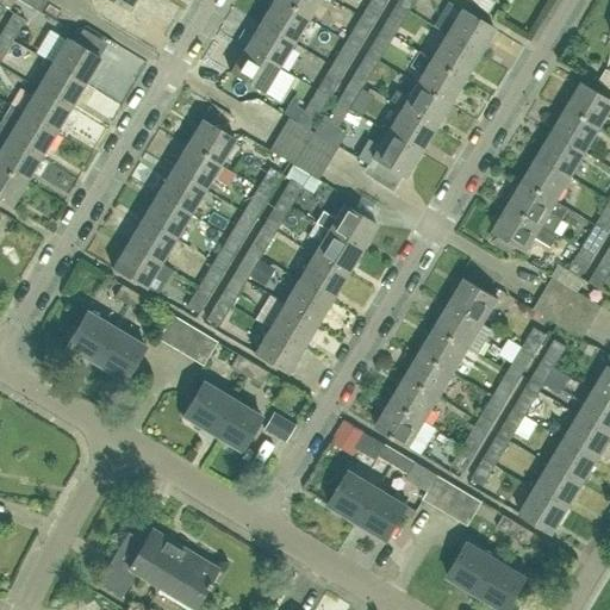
[(0,0),(0,5),(7,11),(13,0),(0,0)]
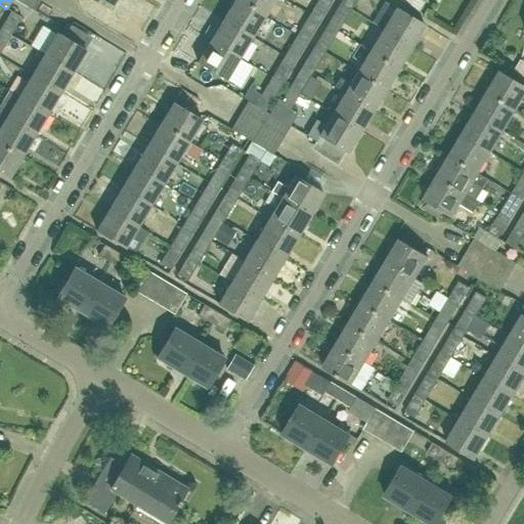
[(13,0),(11,0),(6,9),(20,17),(27,7),(13,0)]
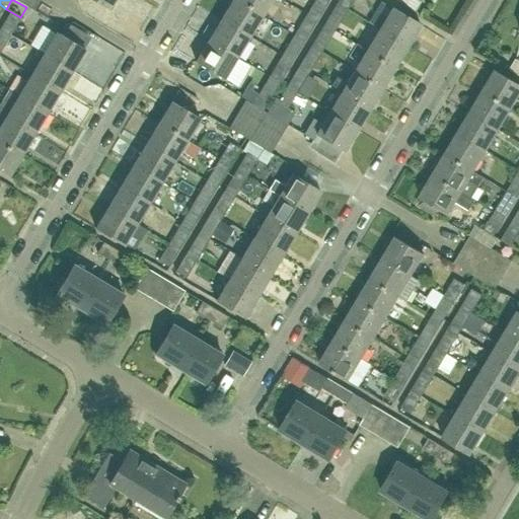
[(40,2),(35,0),(15,0),(33,11),(40,2)]
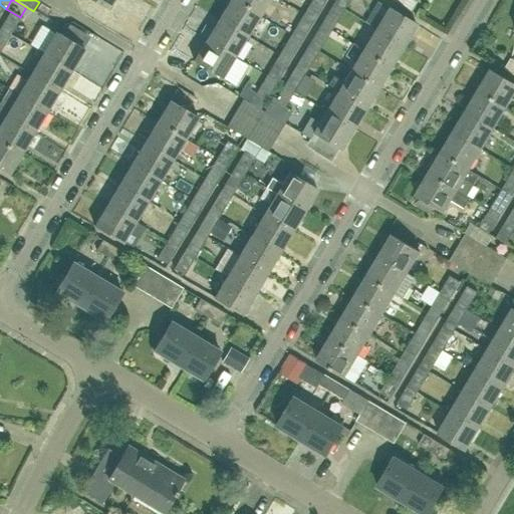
[(111,0),(91,0),(107,9),(111,0)]
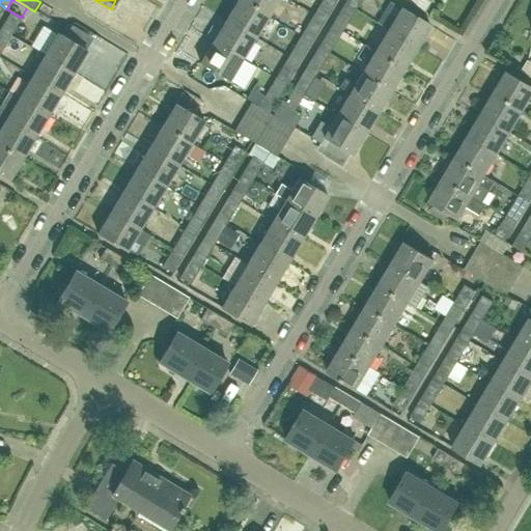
[(241,0),(235,0),(225,20),(254,37),(268,16),(241,0)]
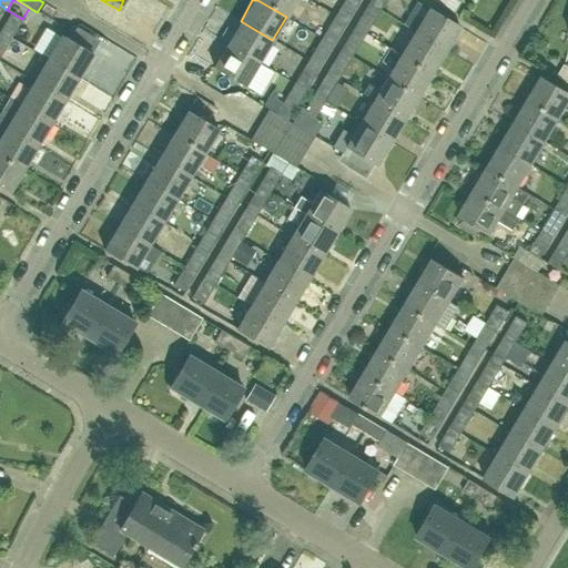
[(257,0),(286,17),(295,0),(257,0)]
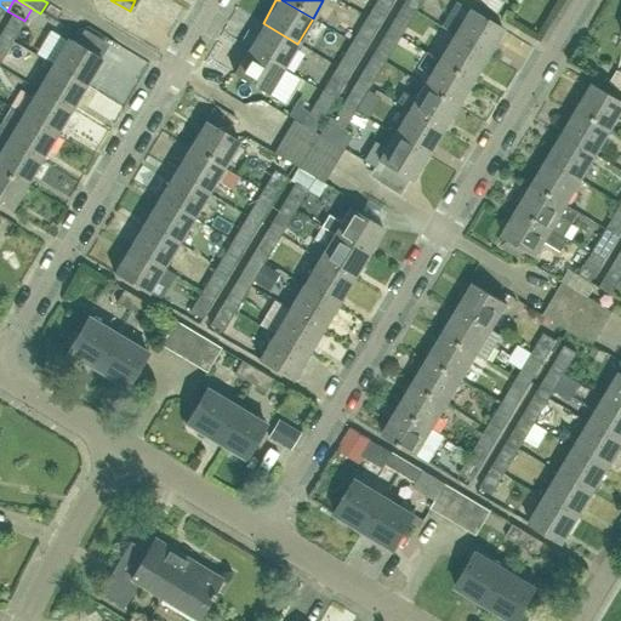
[(391,0),(376,0),(366,16),(377,23),(391,0)]
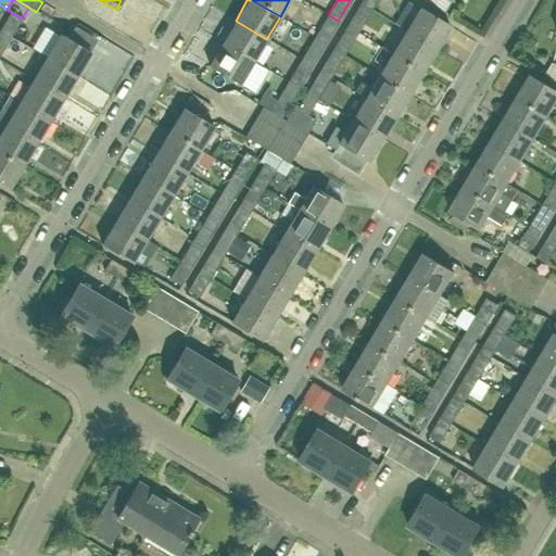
[(362,0),(361,4),(370,11),(377,0),(362,0)]
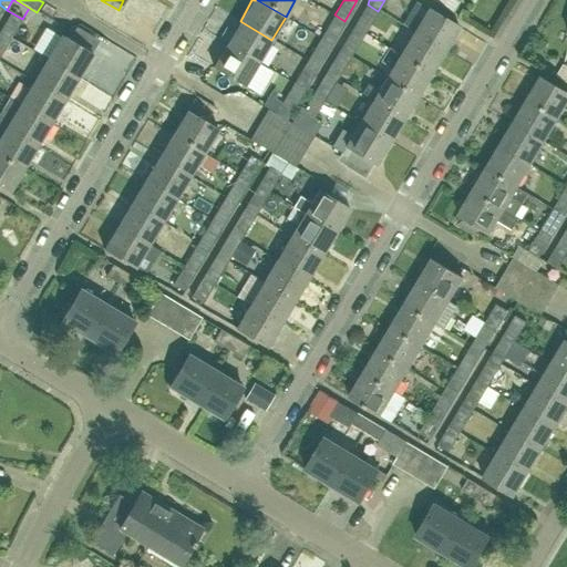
[(455,0),(435,0),(434,3),(453,14),(460,2),(455,0)]
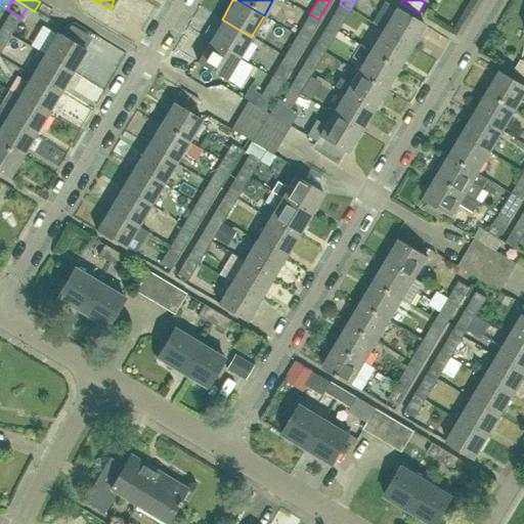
[(337,30),(349,10),(340,4),(328,25),(337,30)]
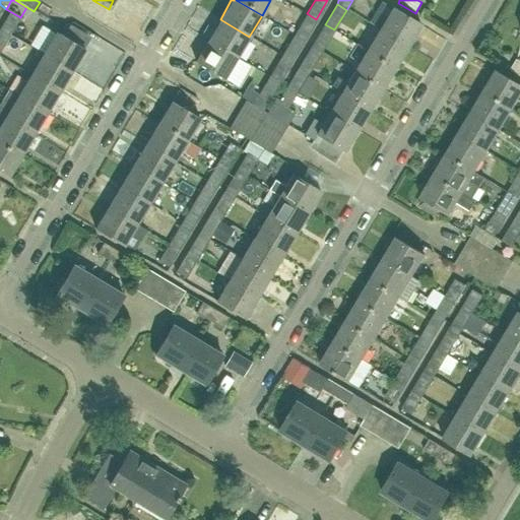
[(391,7),(378,28),(406,46),(419,24),(391,7)]
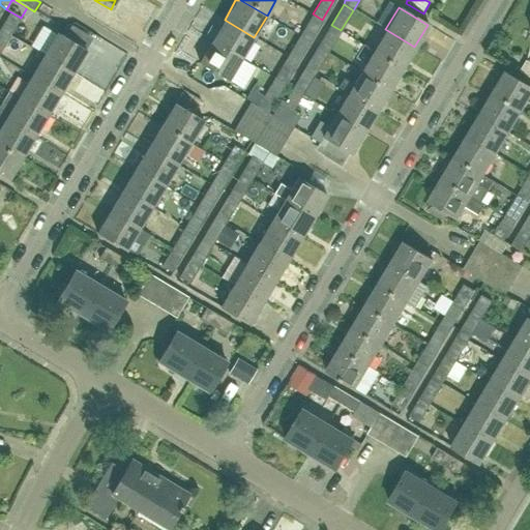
[(0,28),(0,29),(10,35),(21,19),(10,12),(0,28)]
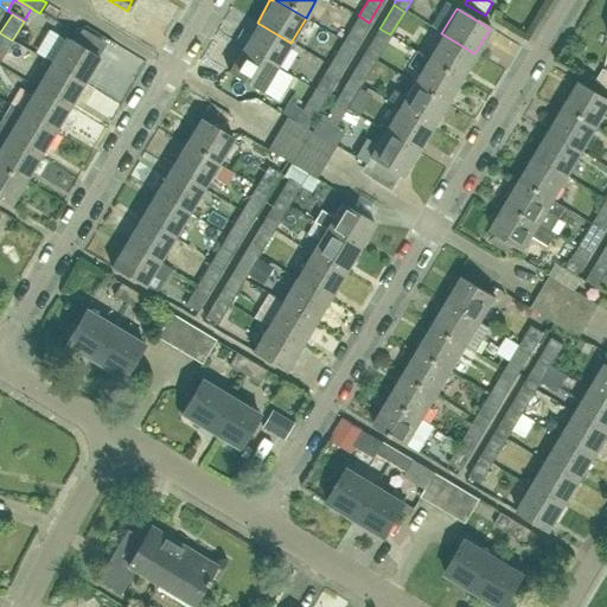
[(344,42),(355,48),(368,29),(356,21),(344,42)]
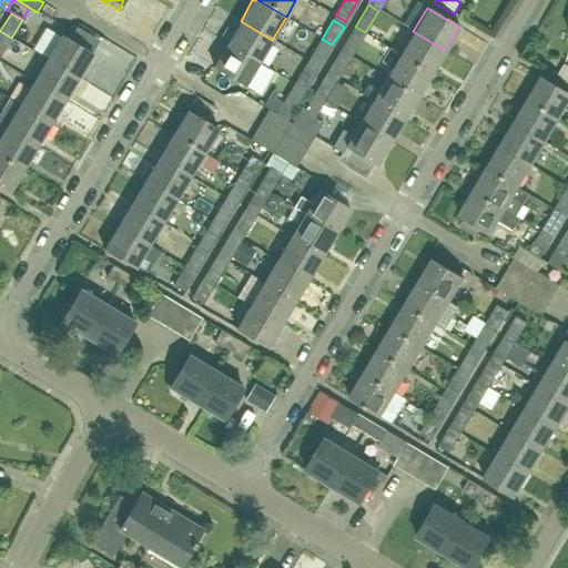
[(226,43),(259,62),(272,40),(241,21),(226,43)]
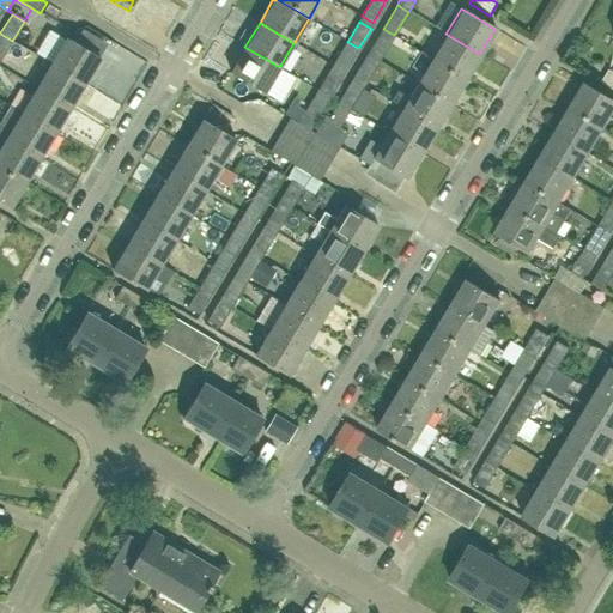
[(0,60),(12,41),(0,34),(0,60)]
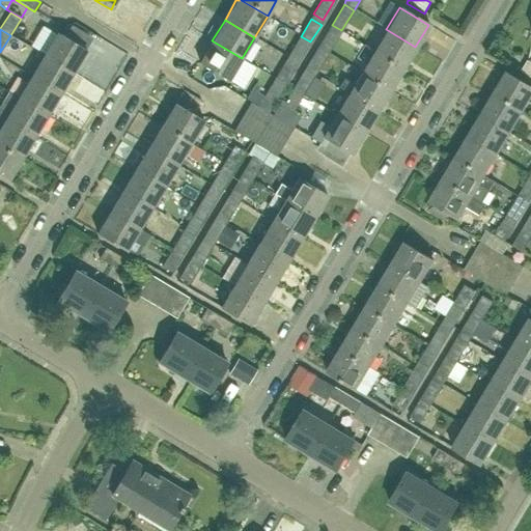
[(329,29),(318,47),(328,53),(338,35),(329,29)]
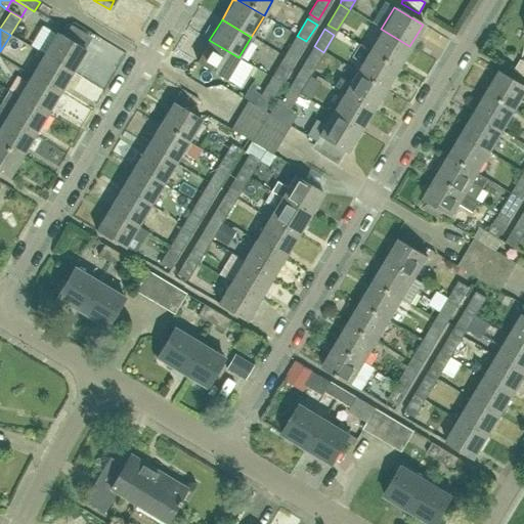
[(368,50),(397,68),(409,46),(381,29),(368,50)]
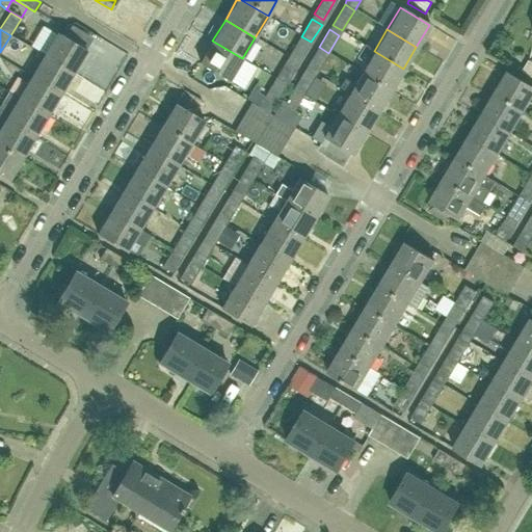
[(56,33),(44,55),(73,73),(85,51),(56,33)]
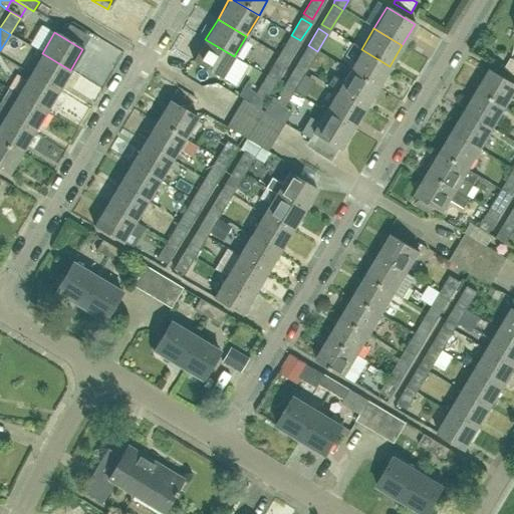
[(288,60),(300,40),(291,35),(279,54),(288,60)]
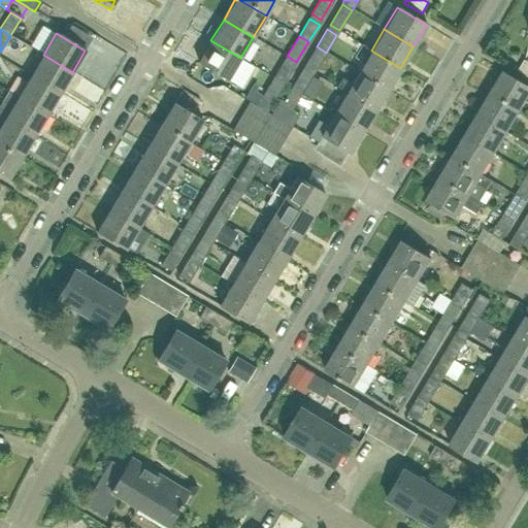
[(227,80),(240,58),(210,40),(197,62),(227,80)]
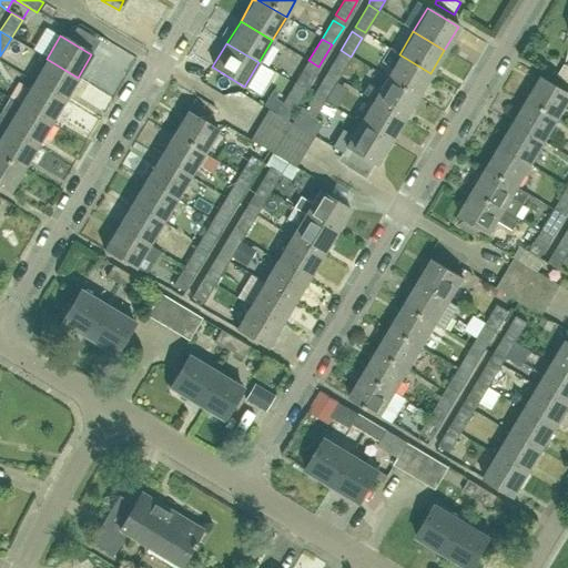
[(337,78),(351,57),(341,50),(327,71),(337,78)]
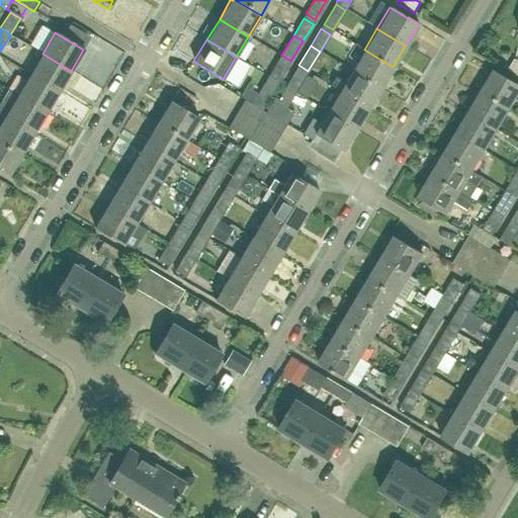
[(352,70),(380,87),(393,67),(364,50),(352,70)]
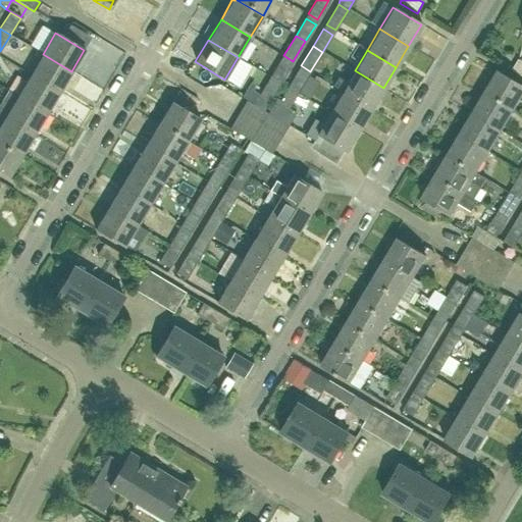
[(71,71),(43,54),(30,75),(58,93),(71,71)]
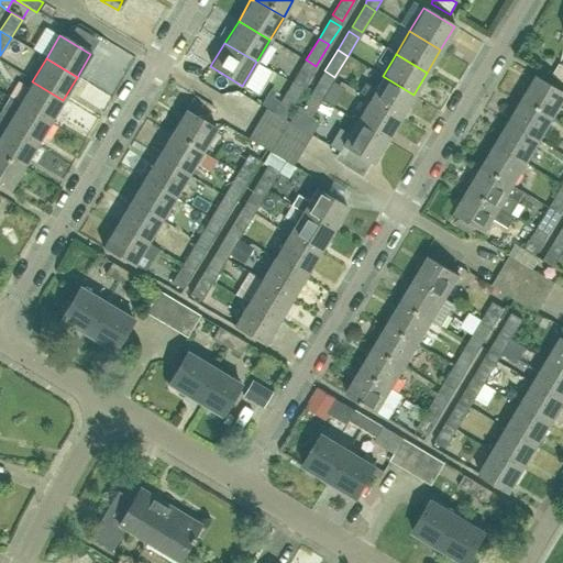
[(562,81),(562,66),(560,65),(553,77),(562,81)]
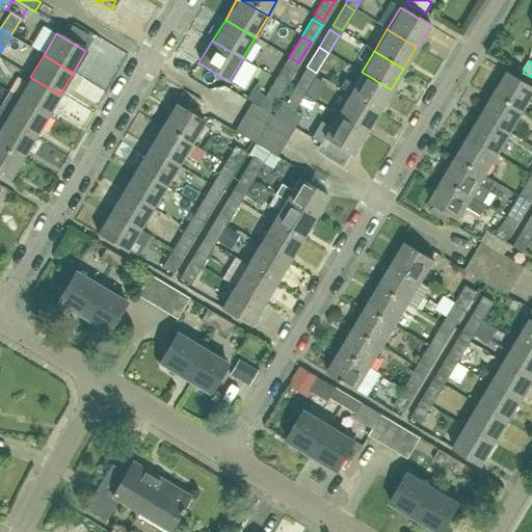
[(275,79),(285,84),(295,68),(285,62),(275,79)]
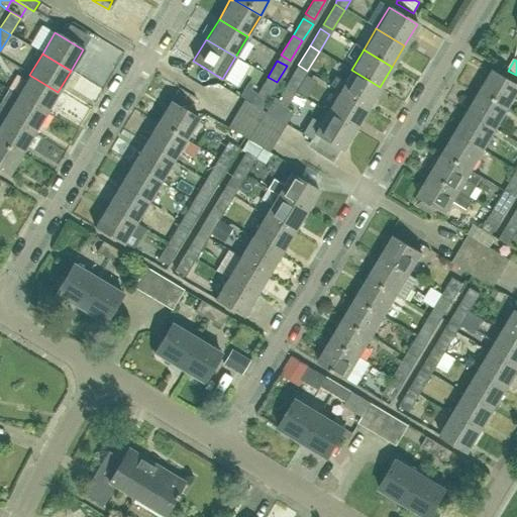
[(296,70),(285,87),(295,93),(305,76),(296,70)]
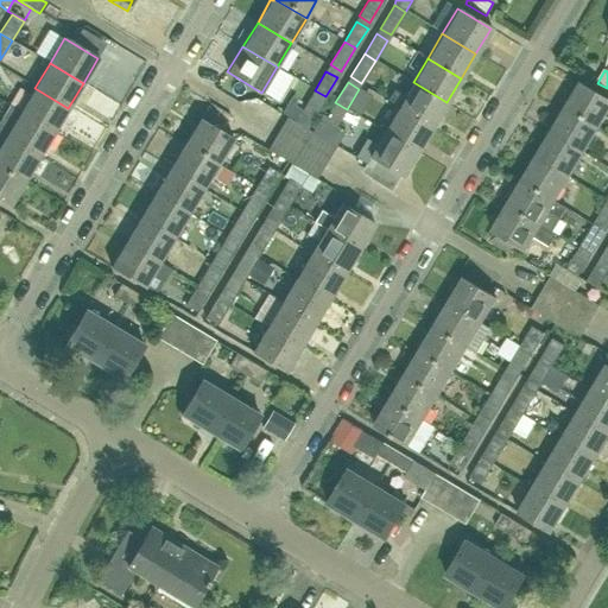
[(398,107),(431,127),(447,102),(413,82),(404,97),(393,90),(388,100),(399,106),(398,107)]
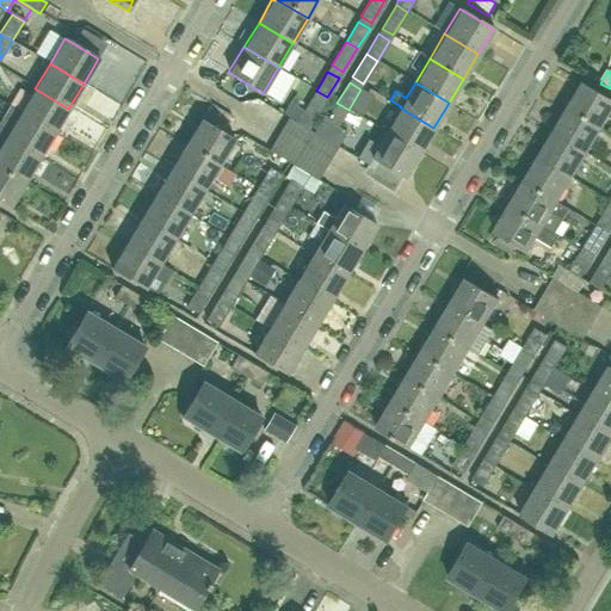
[(610,99),(582,82),(567,107),(600,128),(610,110),(610,99)]
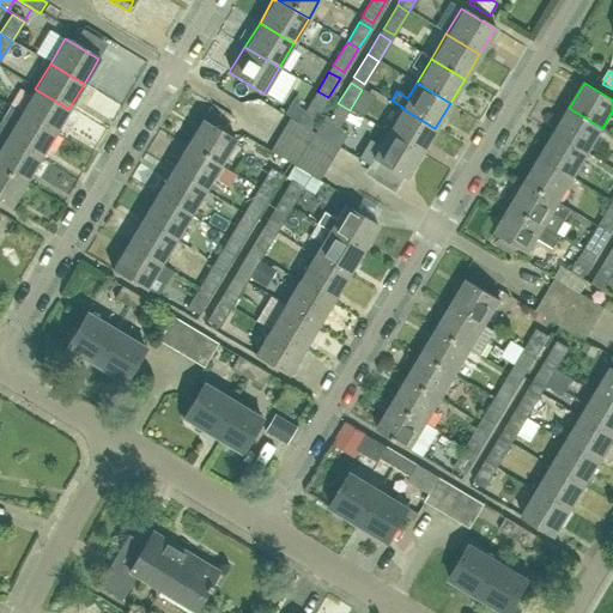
[(68,109),(35,89),(20,114),(54,133),(68,109)]
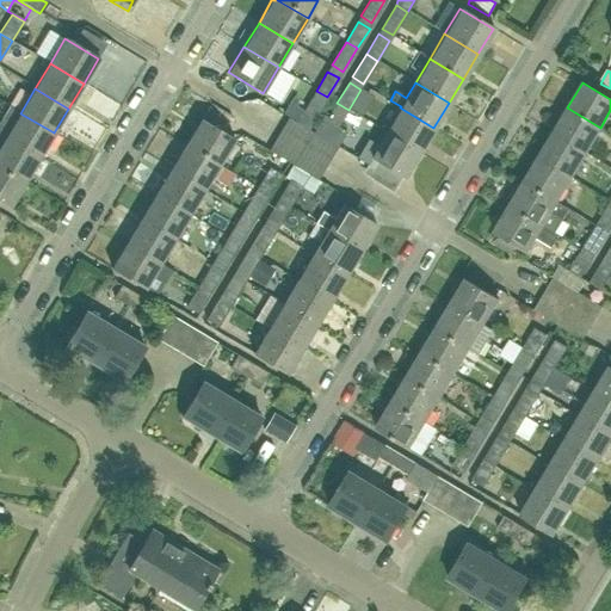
[(327,97),(316,91),(304,110),(315,117),(327,97)]
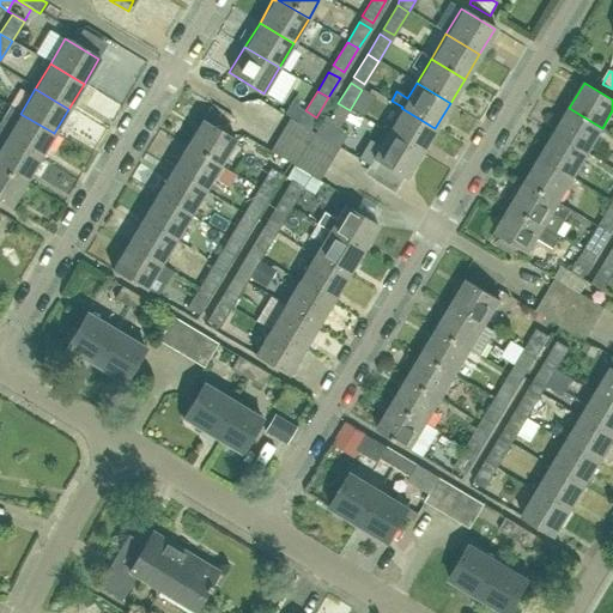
[(338,131),(350,110),(338,103),(326,123),(338,131)]
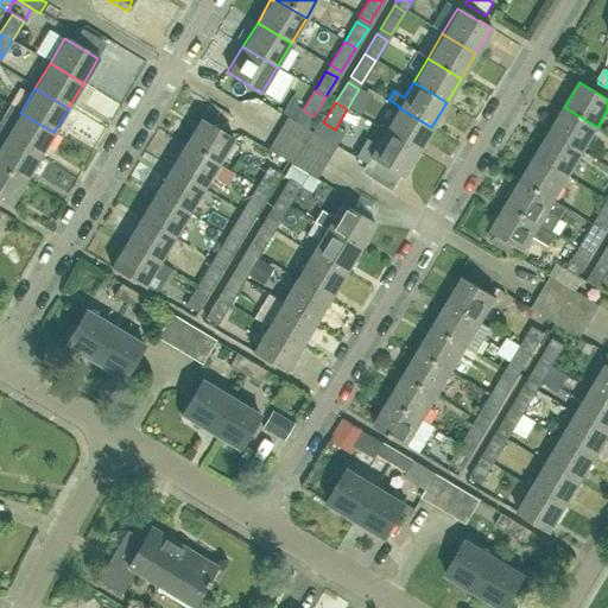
[(384,132),(417,152),(431,127),(398,107),(384,132)]
